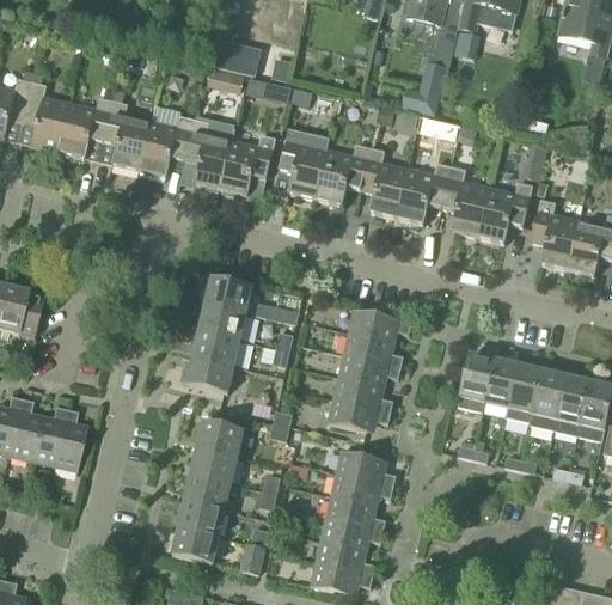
[(366,0),(362,16),(380,19),(385,0),(366,0)]
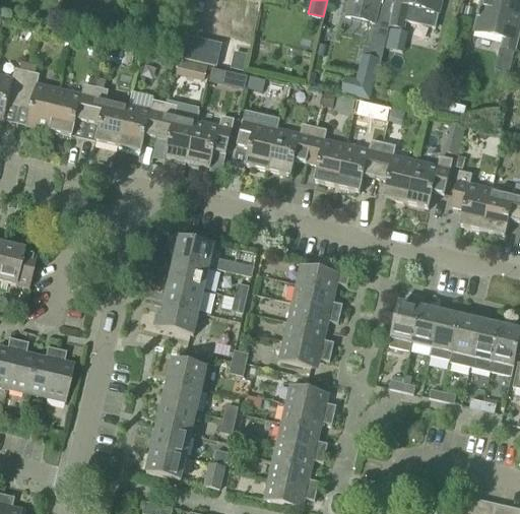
[(347,0),(344,15),(374,21),(388,25),(389,22),(394,0),(347,0)]
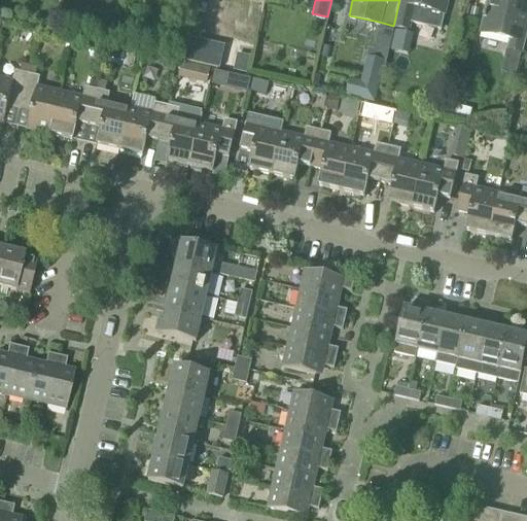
[(399,0),(394,23),(409,26),(410,19),(442,26),(445,9),(447,0),(399,0)]
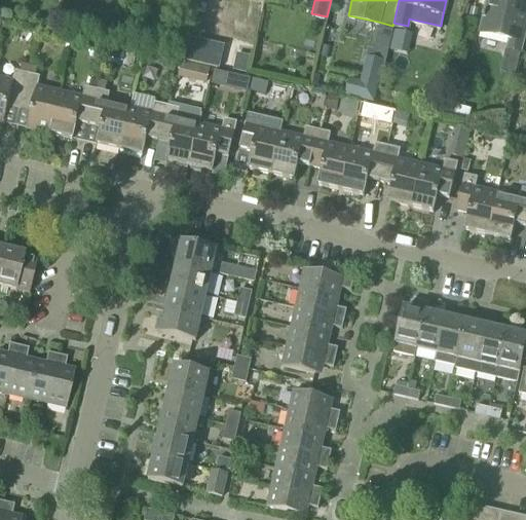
[(505,47),(520,50),(525,25),(525,20),(515,17),(519,0),(486,0),(479,31),(508,37),(505,47)]
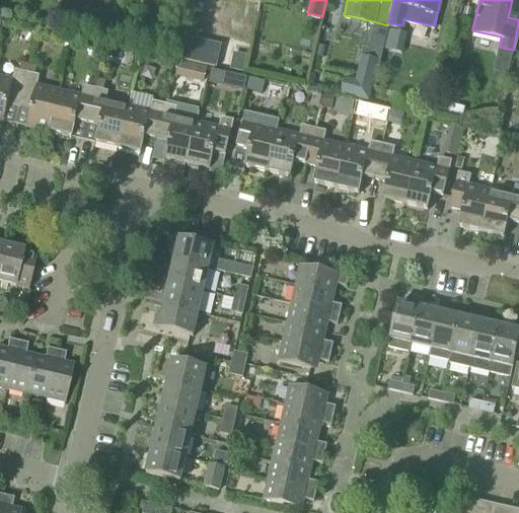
[(187,37),(188,33),(187,33),(186,41),(182,50),(181,56),(190,58),(216,64),(216,63),(213,62),(218,44),(187,37)]
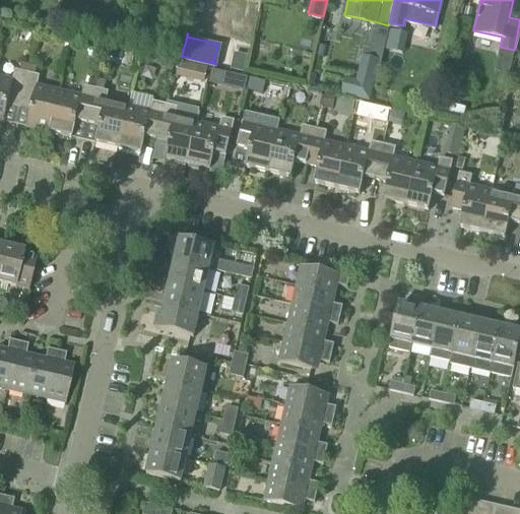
[(174,38),(172,48),(183,50),(186,41),(174,38)]
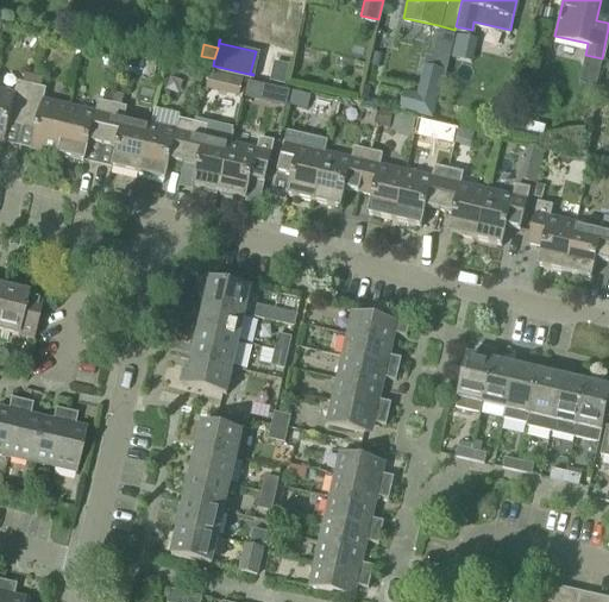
[(290,55),(267,50),(261,79),(286,85),(290,55)]
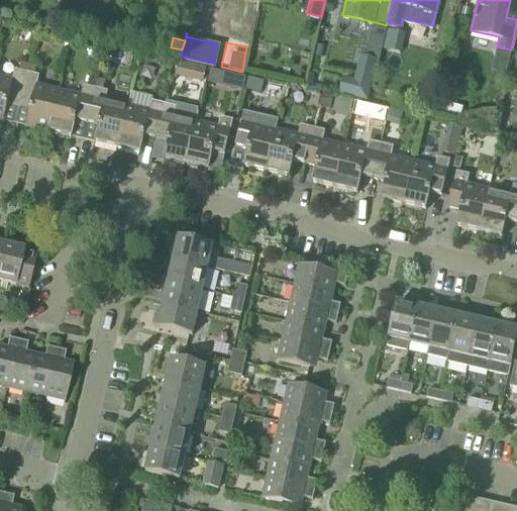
[(376,57),(360,54),(354,77),(343,75),(339,90),(367,96),(376,57)]
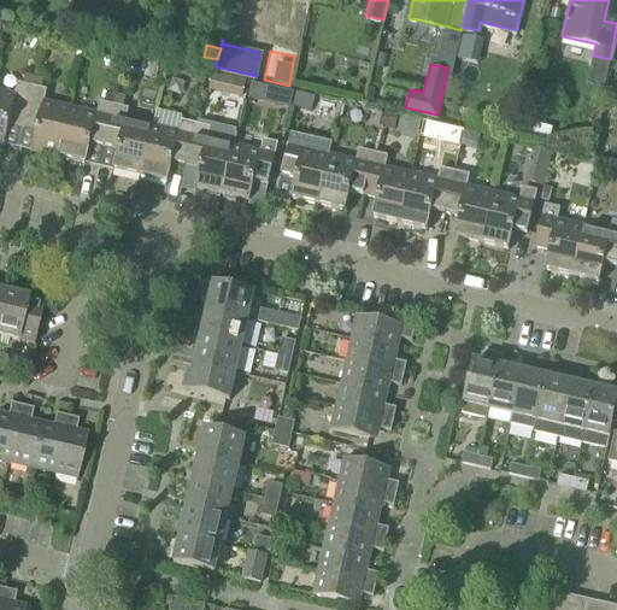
[(199,65),(197,77),(205,78),(207,68),(199,65)]
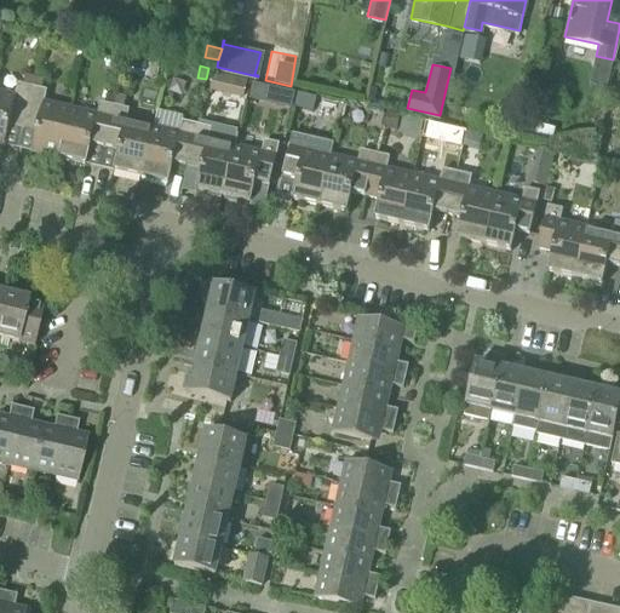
[(217,67),(214,67),(210,85),(222,89),(227,69),(217,67)]
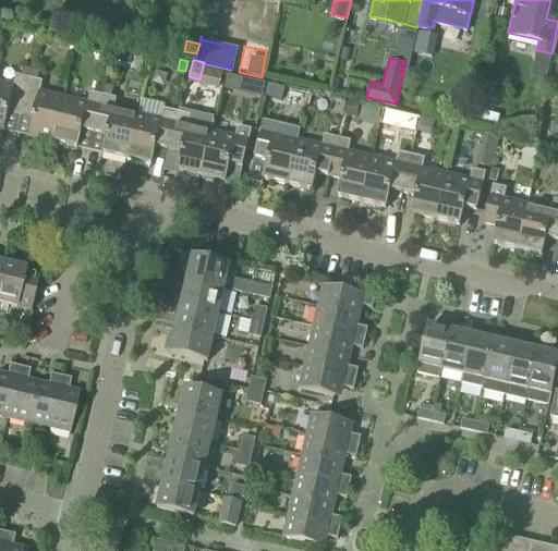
[(0,126),(3,127),(16,131),(32,65),(23,63),(21,72),(15,71),(13,82),(0,78),(0,126)]
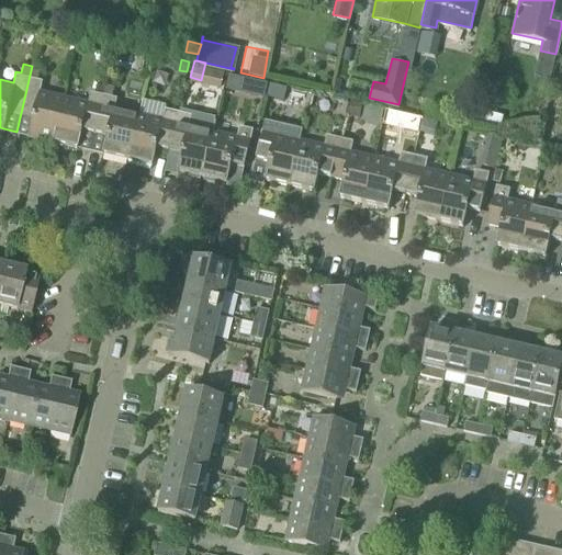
[(32,66),(20,114),(32,116),(29,135),(52,140),(63,93),(40,88),(43,78),(37,77),(40,68),(32,66)]
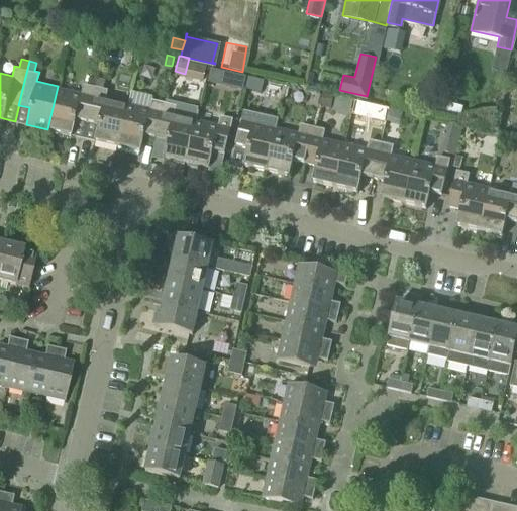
[(244,85),(246,74),(235,71),(233,77),(238,84),(244,85)]
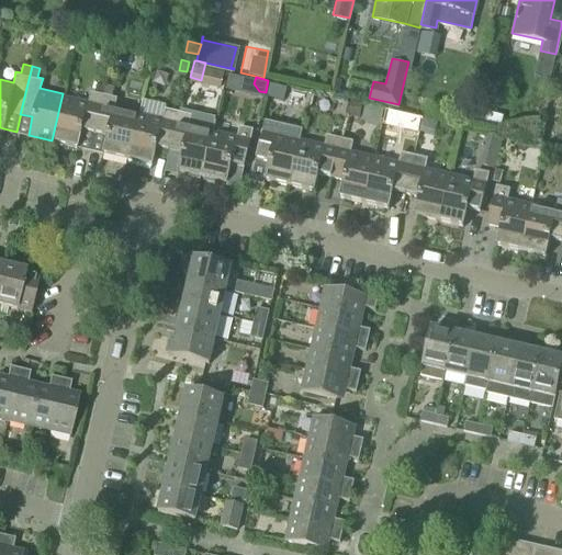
[(283,97),(287,85),(270,80),(267,93),(283,97)]
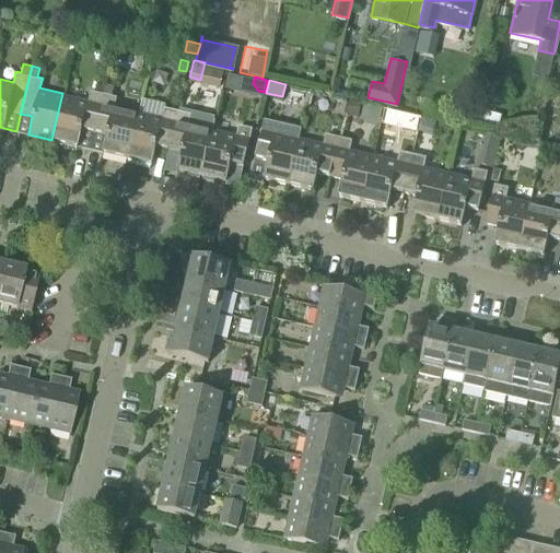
[(82,127),(94,130),(105,83),(97,81),(95,90),(91,89),(88,98),(62,93),(51,140),(78,145),(82,127)]
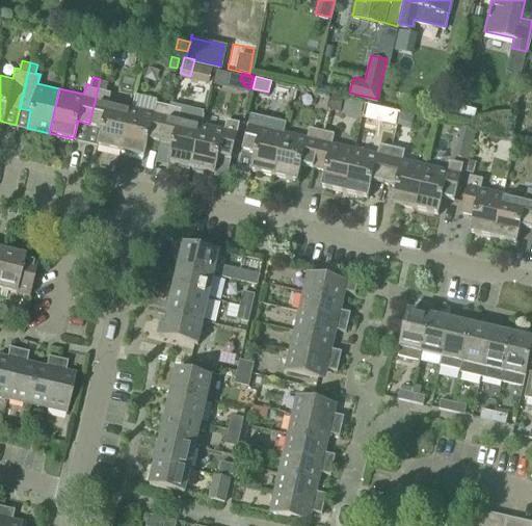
[(97,143),(121,149),(131,105),(108,100),(110,89),(106,88),(108,80),(101,78),(100,79),(89,124),(101,126),(97,143)]
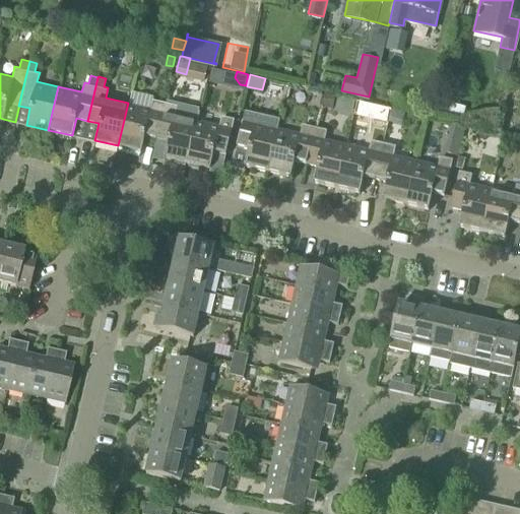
[(332,92),(324,90),(322,103),(330,105),(332,92)]
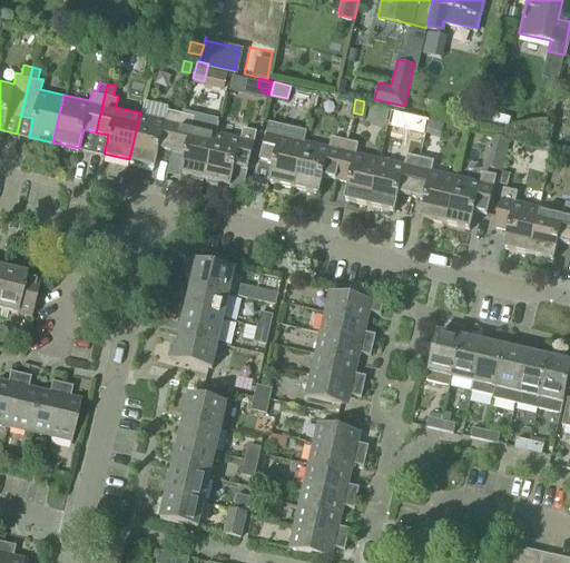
[(158,147),(172,149),(180,110),(167,107),(165,118),(140,112),(129,159),(154,165),(158,147)]
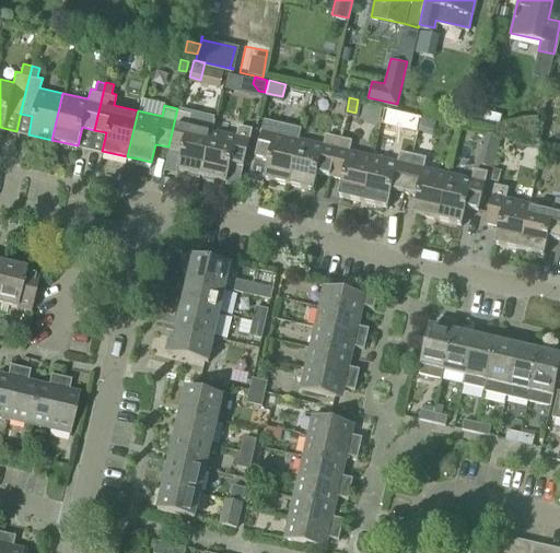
[(177,108),(168,146),(182,150),(177,168),(189,171),(189,173),(199,175),(199,173),(201,174),(212,127),(214,117),(178,108),(177,108)]
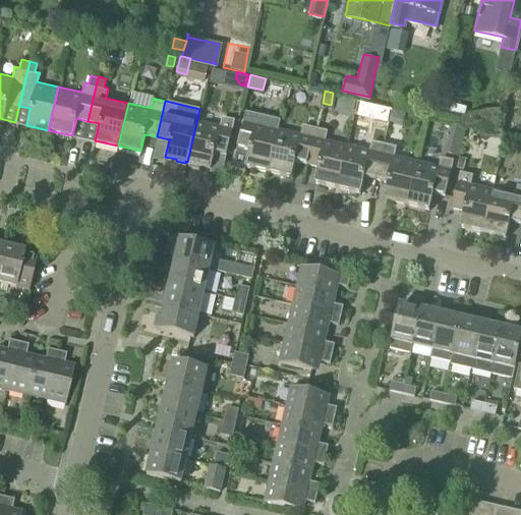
[(392,106),(389,118),(403,121),(406,109),(392,106)]
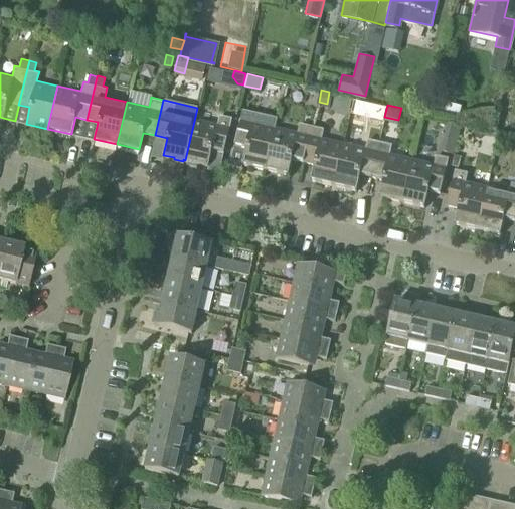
[(241,164),(264,169),(274,126),(251,121),(254,112),(242,109),(234,145),(245,147),(241,164)]
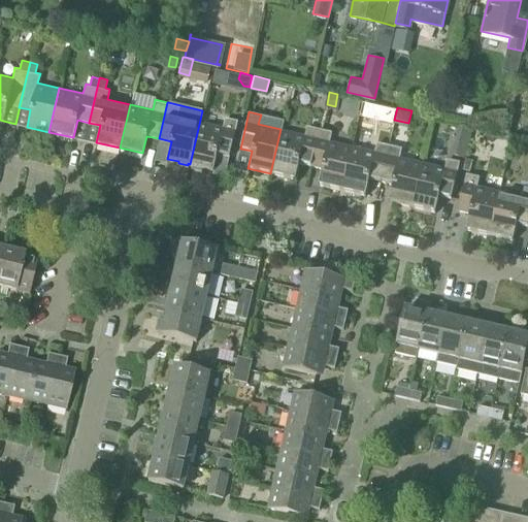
[(229,155),(237,118),(225,116),(223,125),(200,120),(190,164),(193,164),(192,166),(201,168),(201,166),(213,169),(218,152),(229,155)]
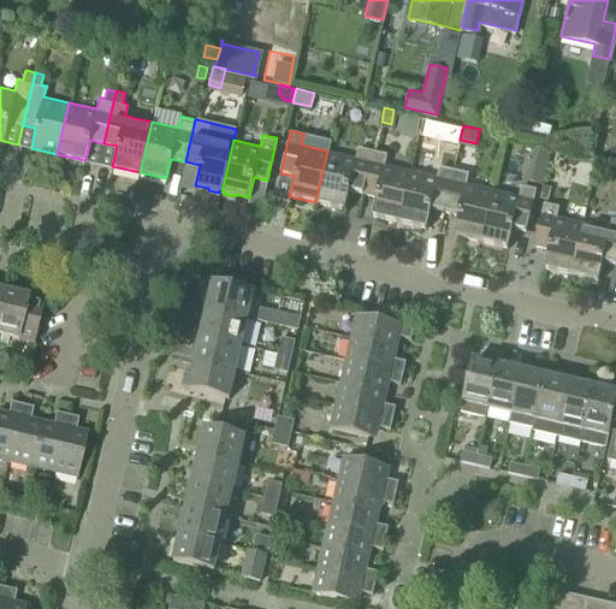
[(362,191),(372,149),(357,146),(355,158),(327,151),(315,202),(343,208),(348,189),(362,191)]
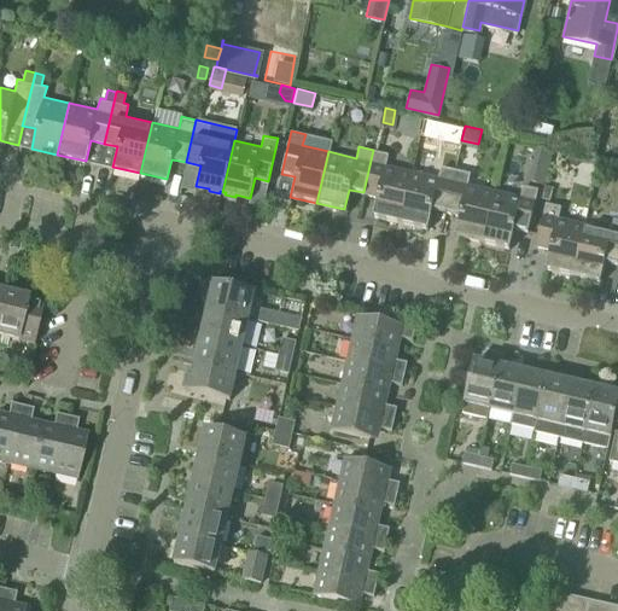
[(372,215),(401,222),(412,170),(385,164),(388,152),(373,150),(363,192),(377,196),(372,215)]
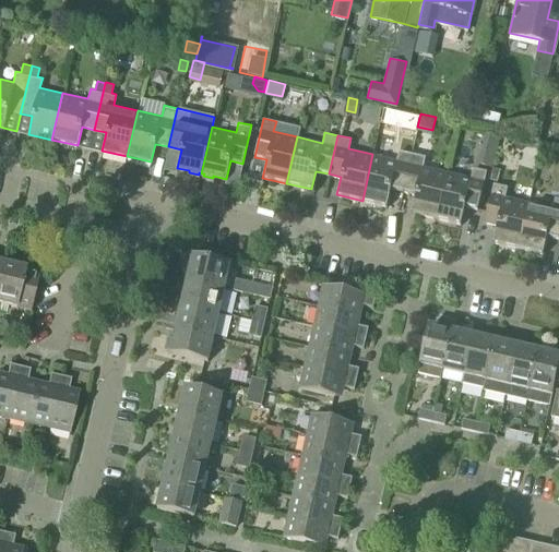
[(390,188),(403,191),(412,152),(399,150),(396,159),(372,154),(363,201),(385,206),(390,188)]
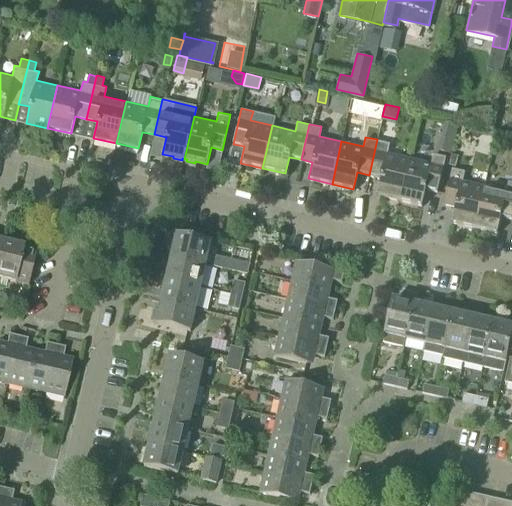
[(376,194),(399,199),(409,157),(387,152),(389,142),(377,139),(369,175),(380,177),(376,194)]
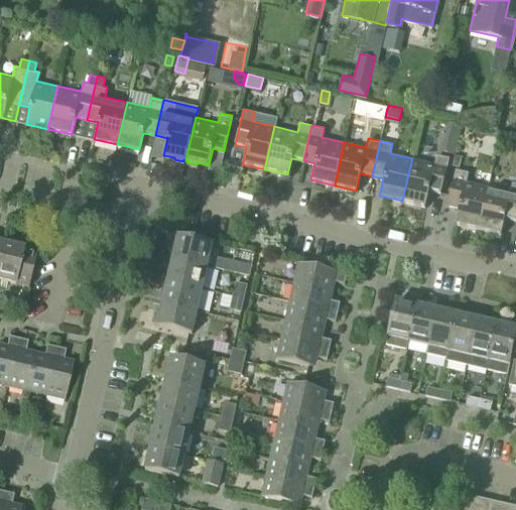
[(443,149),(455,151),(457,143),(445,141),(443,149)]
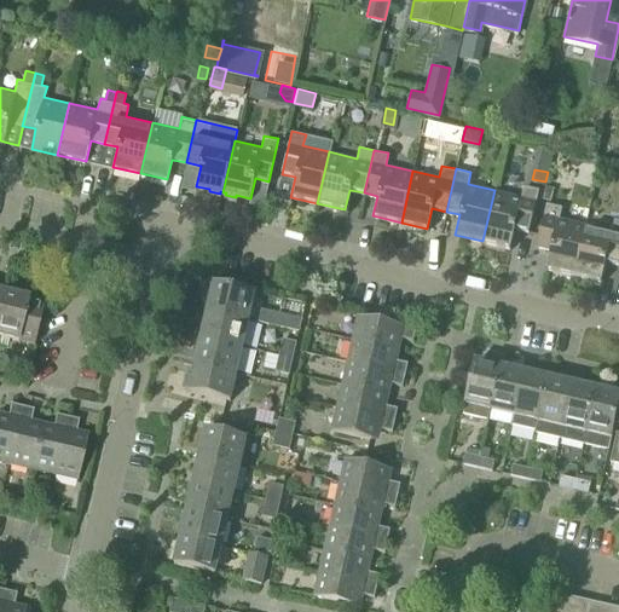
[(521,196),(495,190),(482,241),(509,247),(514,227),(528,230),(538,188),(524,184),(521,196)]
